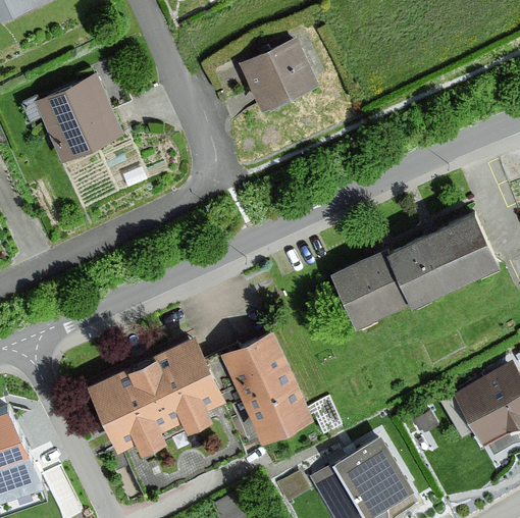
[(0,26),(58,2),(56,0),(0,0),(0,26)]
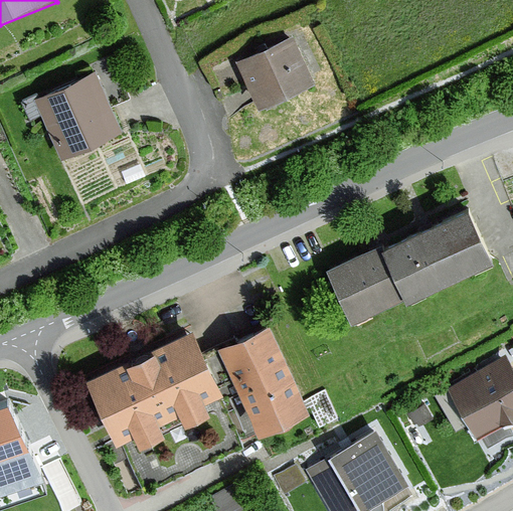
[(311,91),(288,46),(234,72),(258,118),(311,91)]
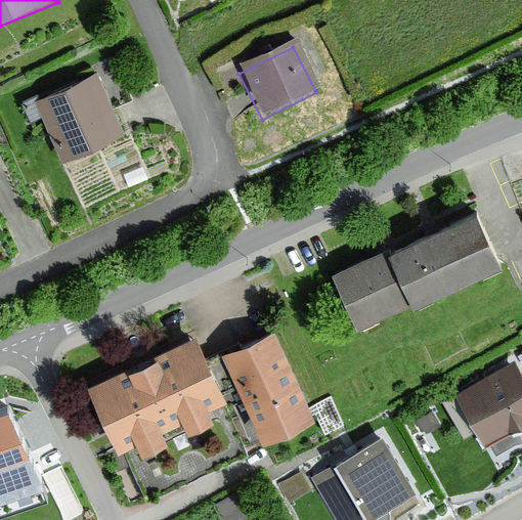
[(120,141),(93,84),(33,111),(59,168),(120,141)]
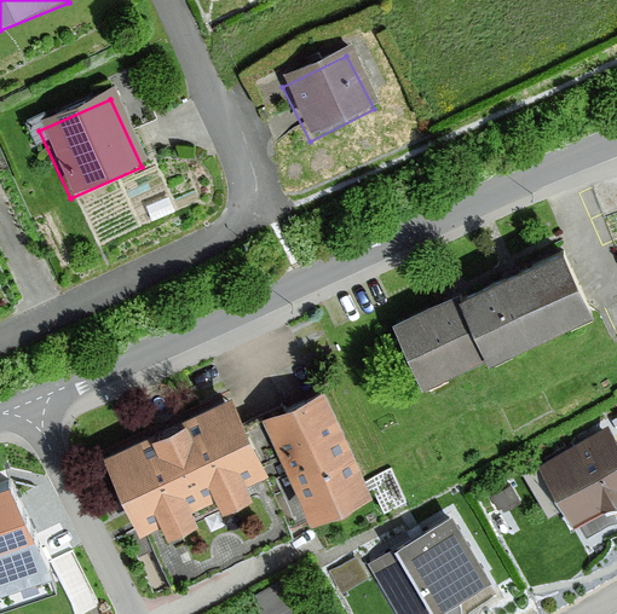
[(588,310),(558,247),(390,326),(420,389),(588,310)]
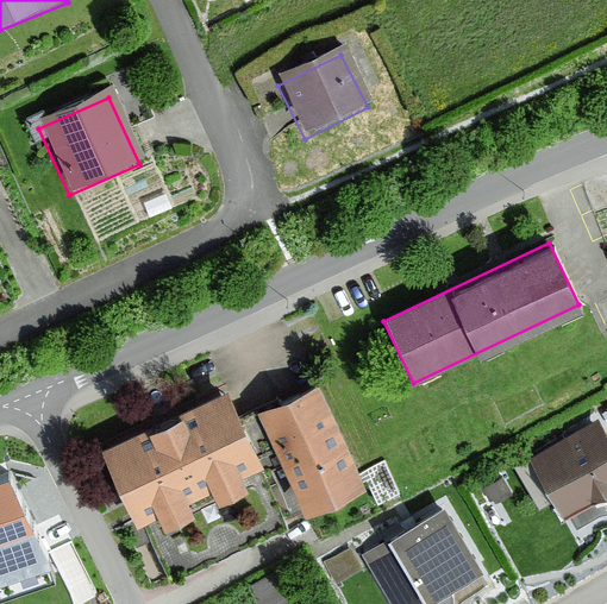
[(363,484),(314,385),(256,414),(305,513),(363,484)]
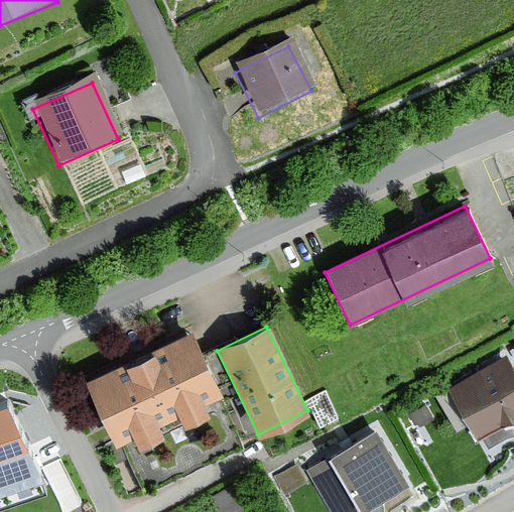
[(220,396),(188,332),(84,384),(116,448),(220,396)]
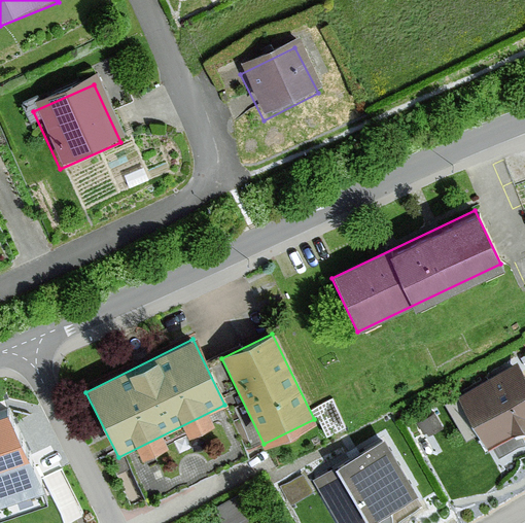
[(524,428),(524,387),(514,368),(455,401),(485,452),(524,428)]
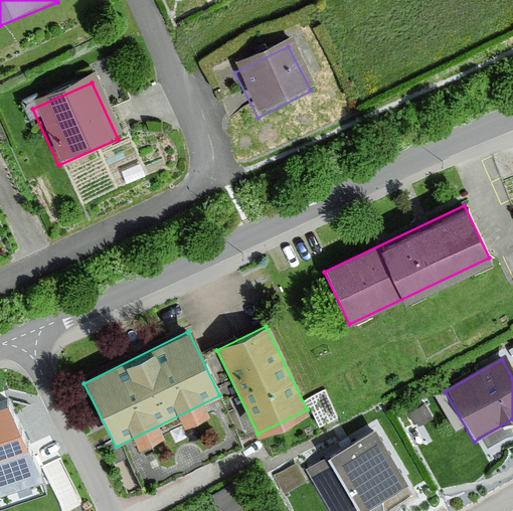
[(335,412),(328,392),(311,398),(318,418),(335,412)]
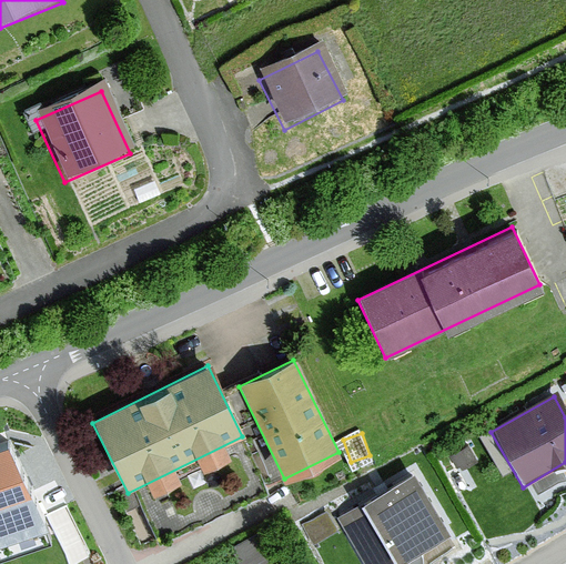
[(0,536),(37,524),(7,441),(0,443),(0,536)]
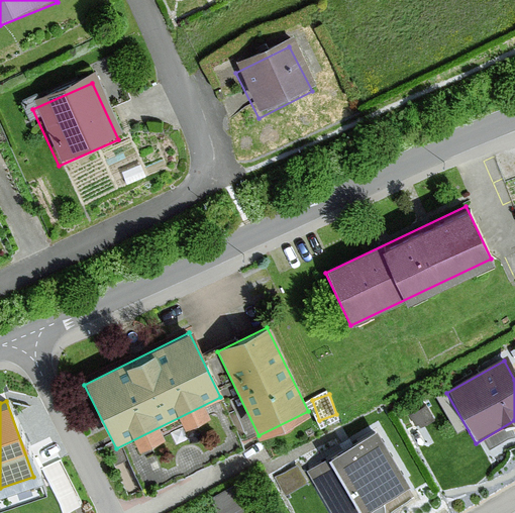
[(361,512),(404,489),(373,435),(305,474),(327,512),(361,512)]
